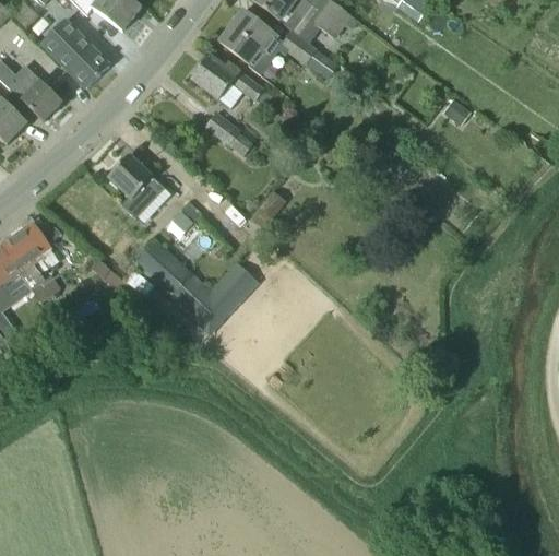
[(39,14),(24,0),(11,13),(26,27),(39,14)]
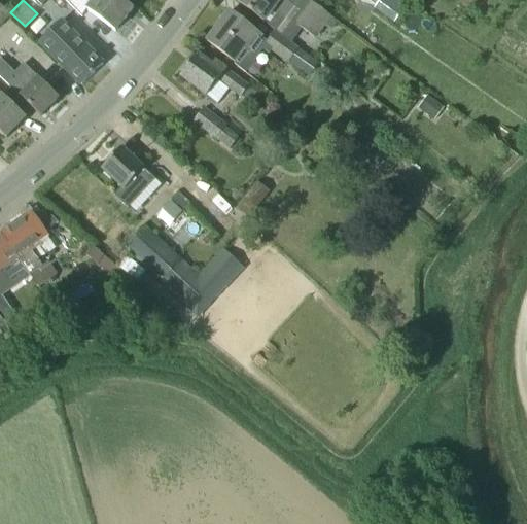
[(85,7),(115,30),(134,6),(125,0),(68,0),(81,12),(85,7)]
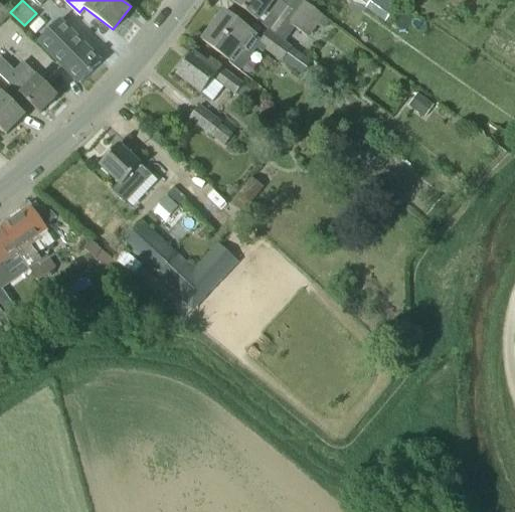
[(233,0),(232,1),(270,29),(270,30),(281,16),(308,36),(317,24),(323,29),(331,19),(305,0),(303,0),(295,11),(281,0),(233,0)]
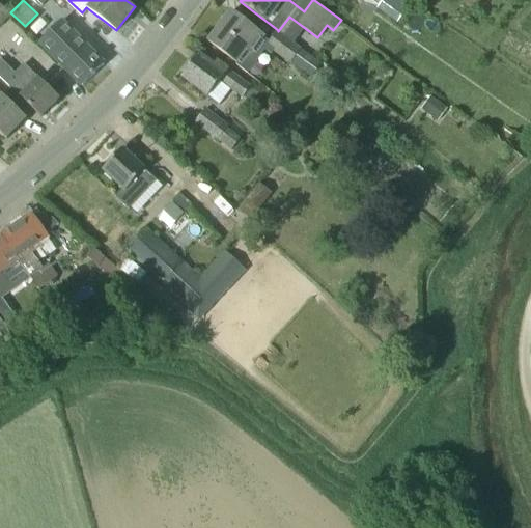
[(397,22),(411,2),(408,0),(381,0),(376,6),(397,22)]
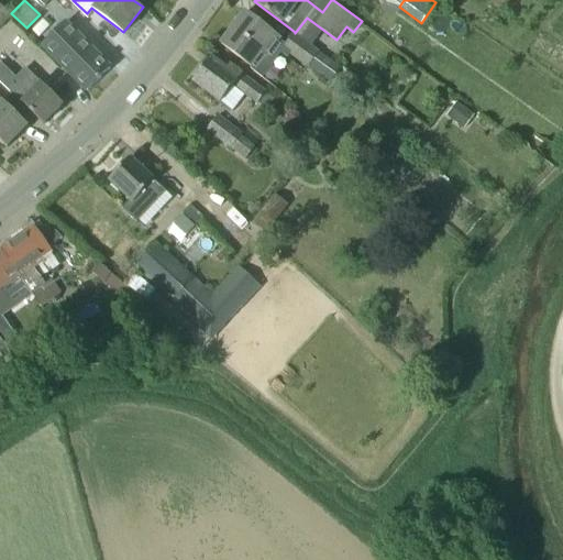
[(0,23),(11,13),(0,1),(0,23)]
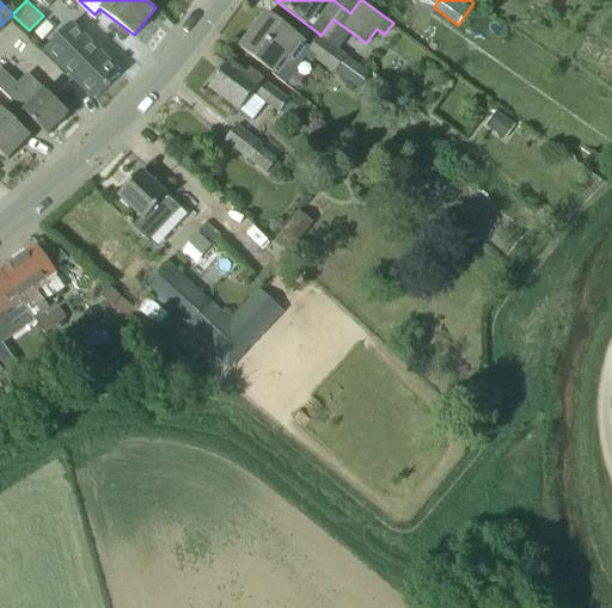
[(285,59),(291,62),(306,42),(267,12),(240,47),(275,72),(285,59)]
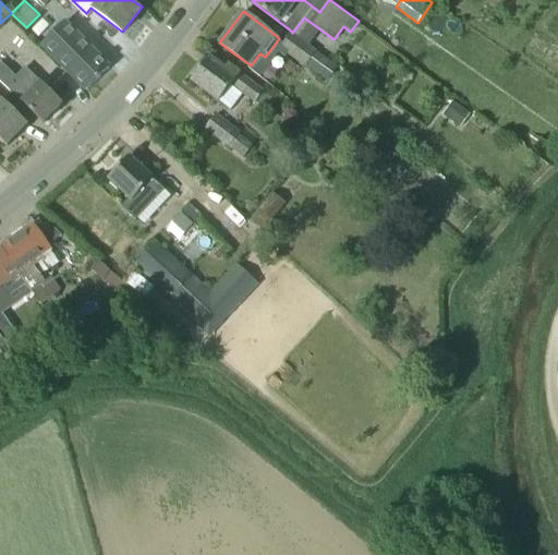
[(109,67),(64,21),(43,43),(87,88),(109,67)]
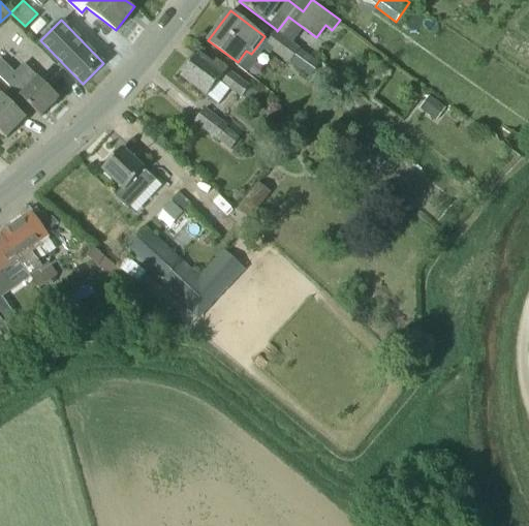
[(273,50),(289,62),(290,61),(300,48),(277,31),(277,30),(268,42),(274,48),(273,50)]
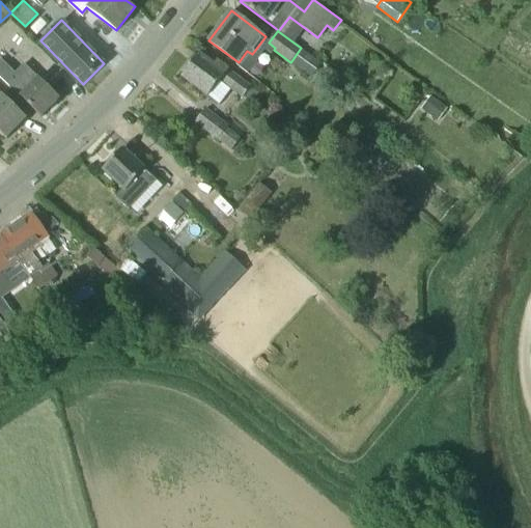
[(0,58),(0,76),(42,116),(59,96),(38,76),(29,85),(19,76),(29,65),(10,48),(0,58)]
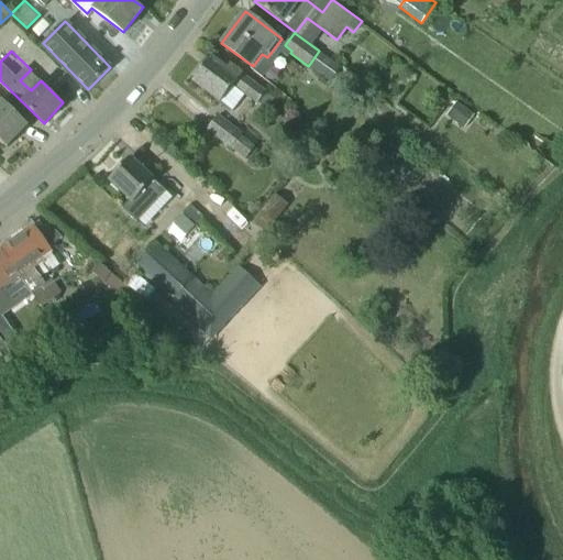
[(319,51),(309,65),(329,79),(339,65),(319,51)]
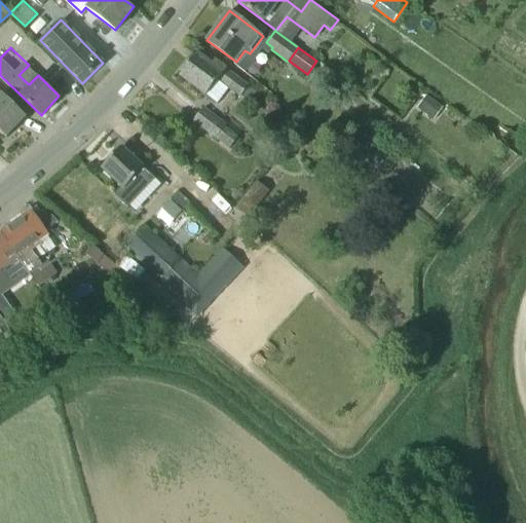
[(205,95),(218,79),(239,95),(248,82),(227,67),(215,58),(211,63),(197,52),(180,75),(205,95)]
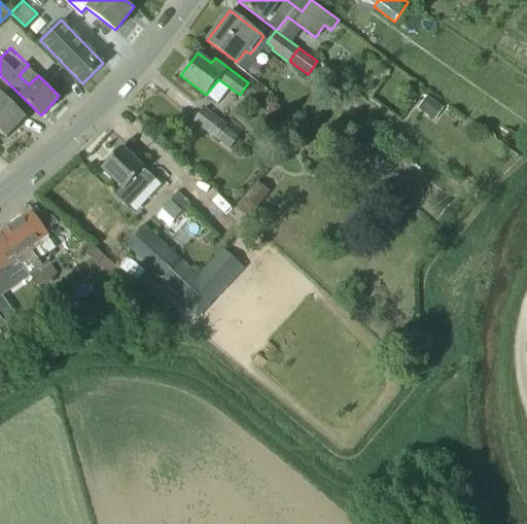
[(0,130),(5,136),(26,115),(0,90),(0,130)]
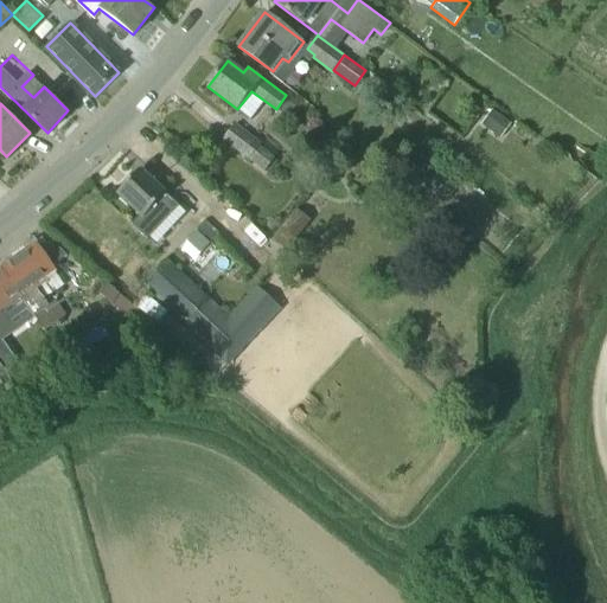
[(493,107),(481,122),(500,136),(512,121),(493,107)]
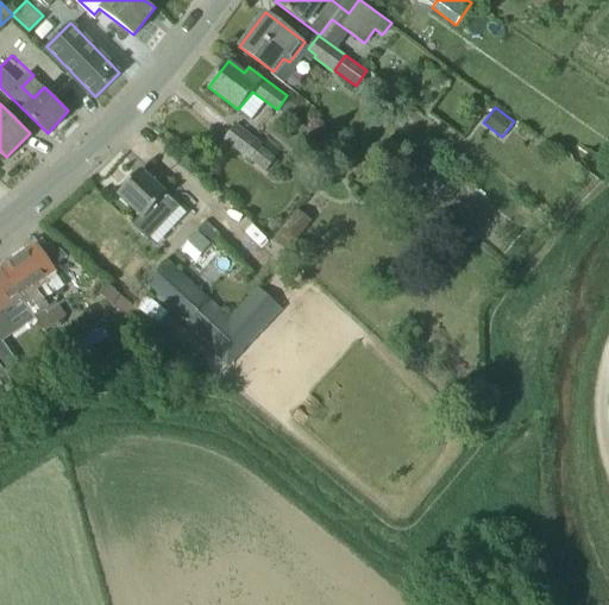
[(249,161),(250,158),(268,170),(277,156),(261,145),(263,143),(236,120),(221,138),(249,161)]
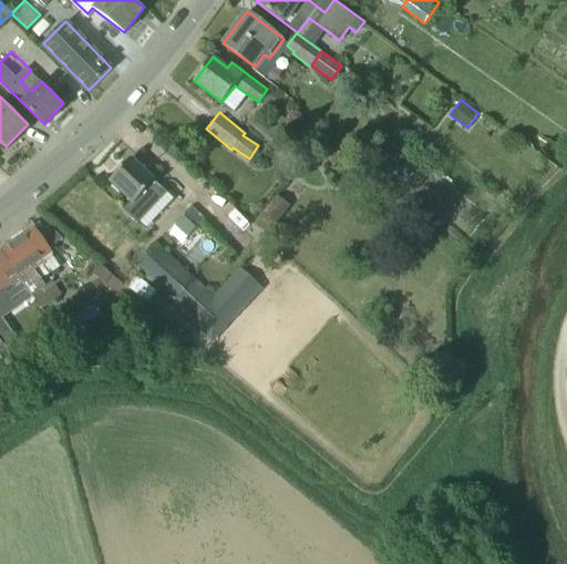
[(558,151),(549,145),(544,152),(553,157),(558,151)]
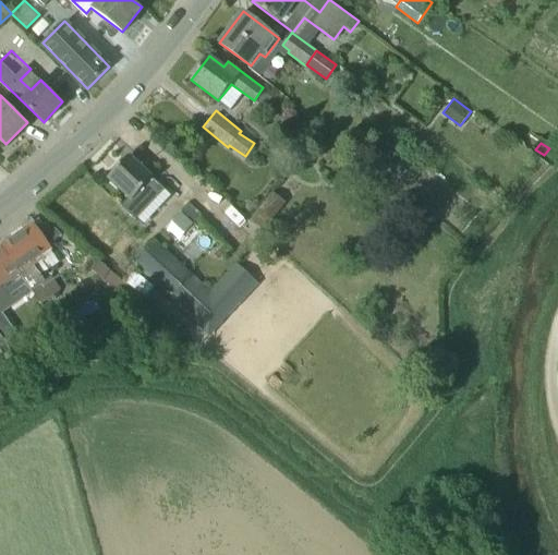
[(129,155),(107,177),(143,209),(153,198),(142,189),(153,178),(129,155)]
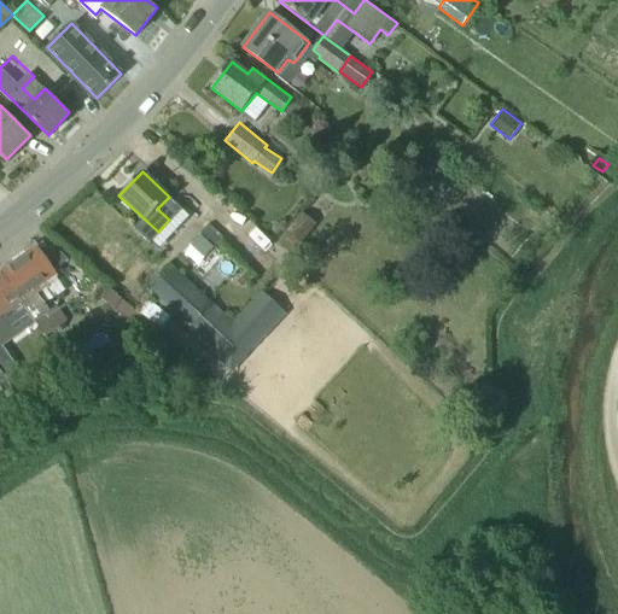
[(487,232),(499,209),(477,196),(464,220),(487,232)]
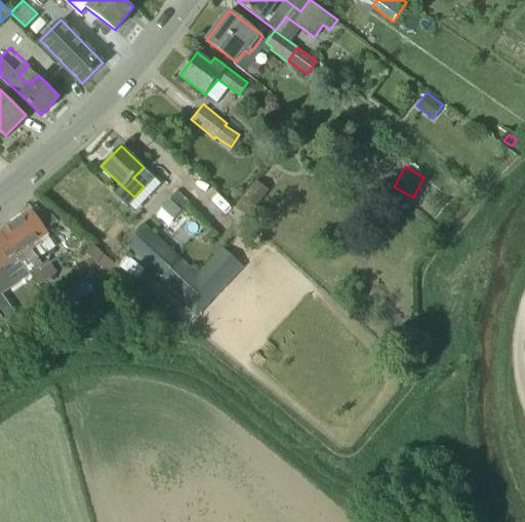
[(258,206),(256,205),(269,189),(256,179),(244,195),(235,207),(249,218),(258,206)]
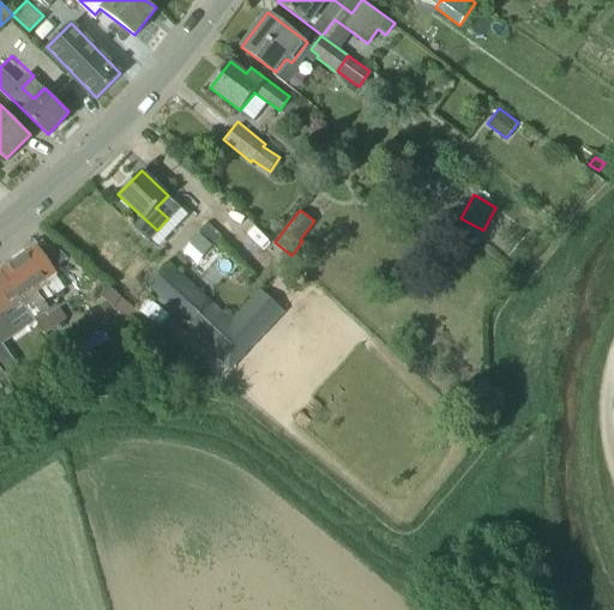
[(49,307),(35,288),(55,273),(52,270),(68,259),(58,248),(44,258),(36,247),(1,272),(20,299),(44,332),(65,319),(55,303),(49,307)]
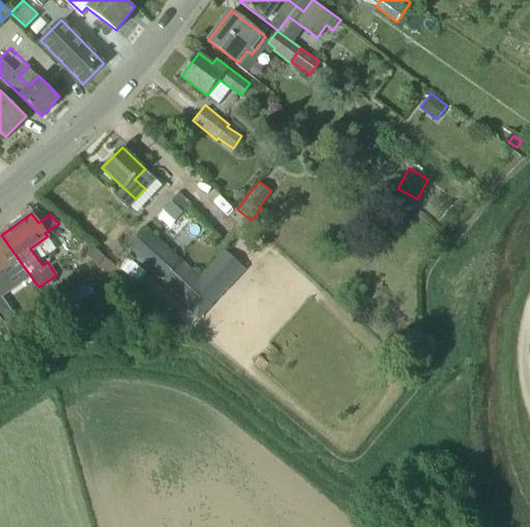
[(224,247),(200,274),(147,225),(124,247),(199,319),(245,268),(224,247)]
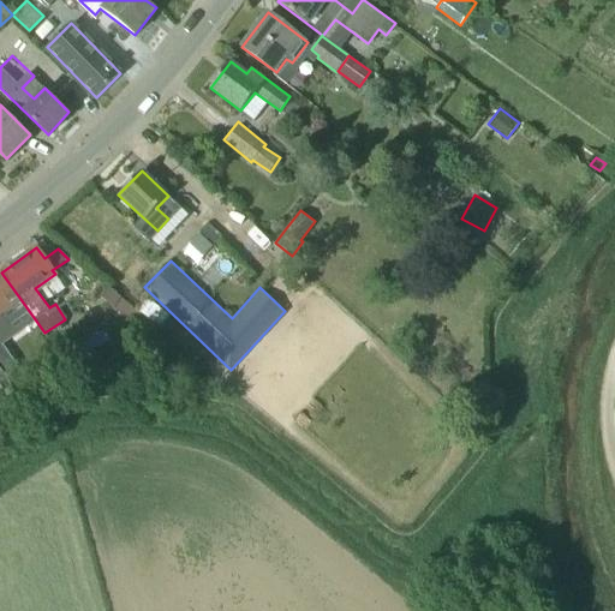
[(0,273),(0,365),(5,372),(6,376),(19,366),(0,341),(0,322),(6,318),(1,313),(21,299),(1,273),(0,273)]
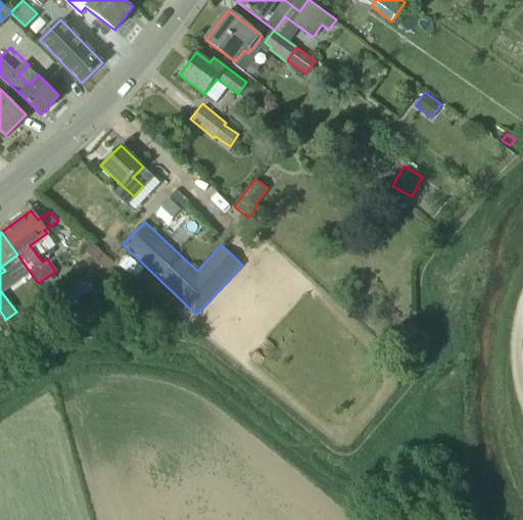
[(96,261),(104,252),(93,242),(85,251),(96,261)]
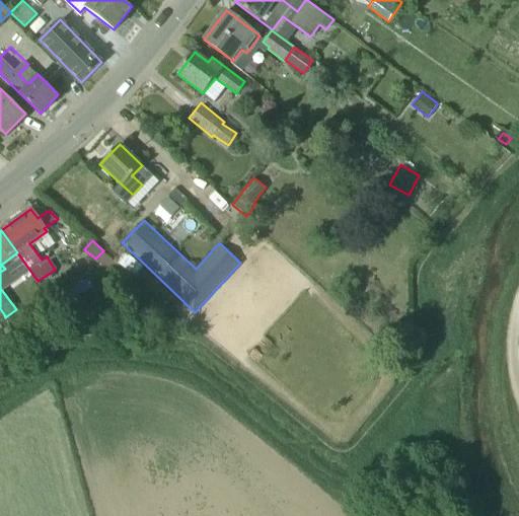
[(4,328),(10,339),(15,336),(9,325),(4,328)]
